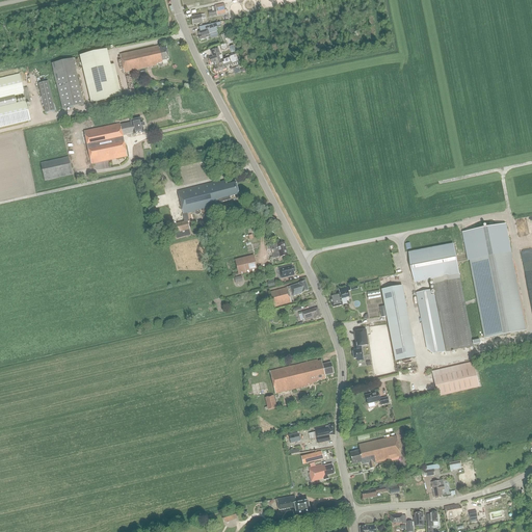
[(213,11),(209,11),(210,17),(217,15),(217,16),(225,14),(223,4),(215,6),(216,10),(213,11)]
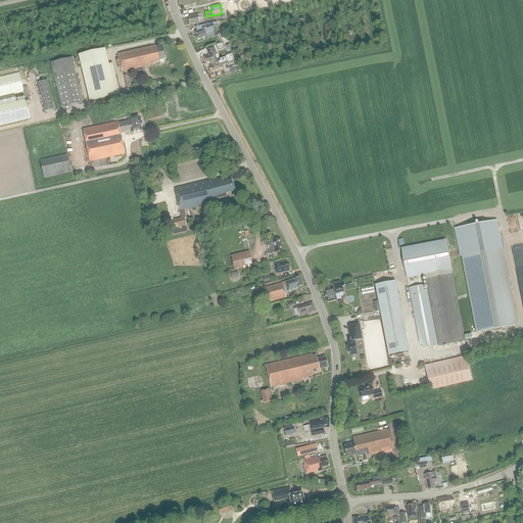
[(201,14),(189,17),(190,24),(199,21),(199,18),(202,18),(201,14)]
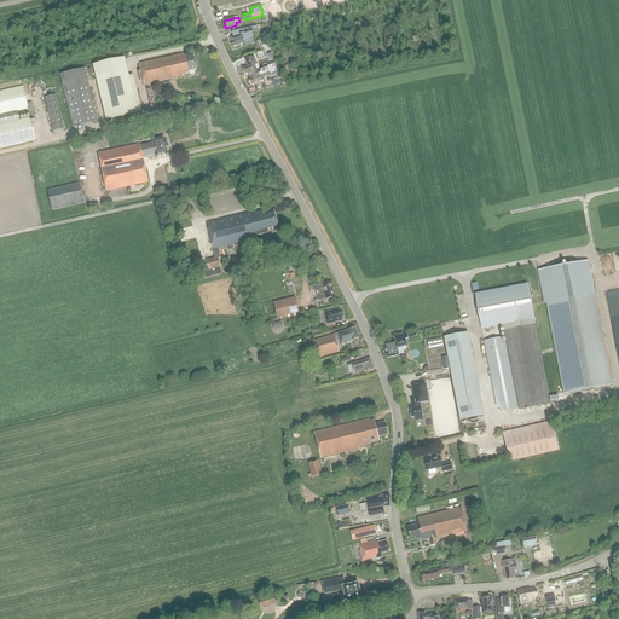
[(233,38),(231,39),(232,42),(233,47),(244,44),(243,39),(253,36),(252,30),(258,28),(256,25),(243,29),(236,30),(231,32),(233,38)]
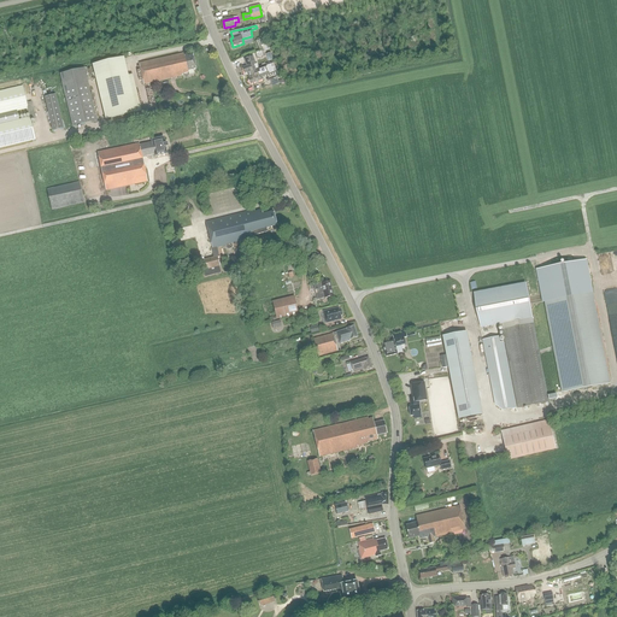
[(180,53),(140,63),(145,84),(183,76),(182,74),(189,72),(189,75),(194,74),(194,70),(197,69),(194,54),(186,57),(186,53),(180,54),(180,53)]
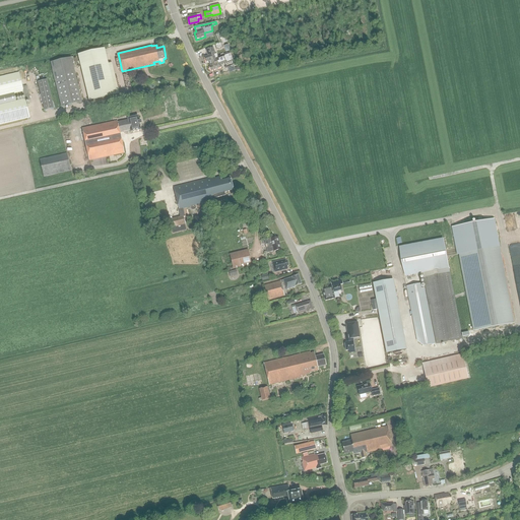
[(216,60),(214,55),(216,54),(213,48),(206,50),(209,56),(205,58),(206,62),(208,62),(209,63),(216,60)]
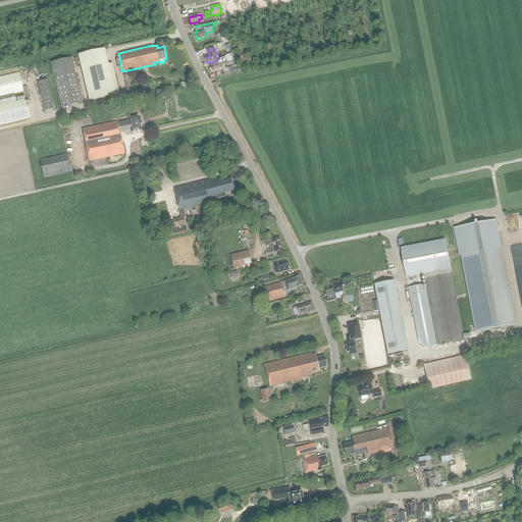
[(90,102),(116,95),(120,95),(112,64),(109,64),(105,49),(79,55),(90,102)]
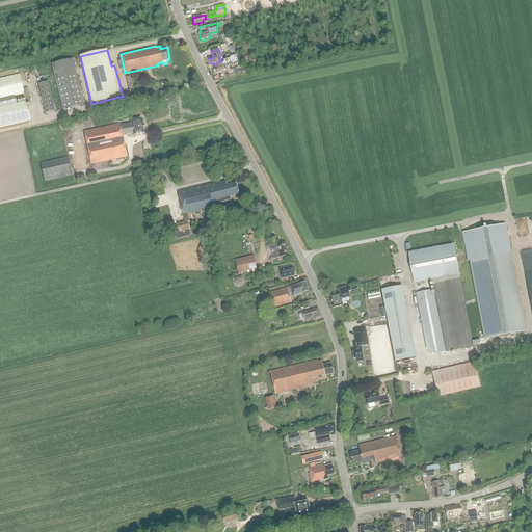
[(225,67),(238,62),(235,54),(222,58),(223,60),(221,61),(214,64),(215,68),(215,69),(216,73),(227,69),(225,67)]
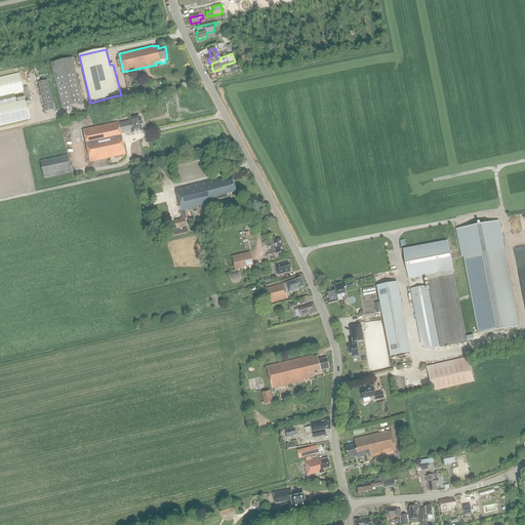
[(72,58),(50,64),(62,109),(83,104),(72,58)]
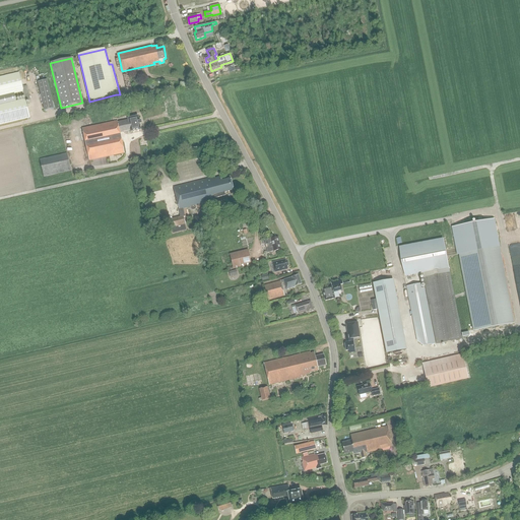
[(0,96),(23,91),(23,90),(23,89),(19,73),(0,77),(0,96)]
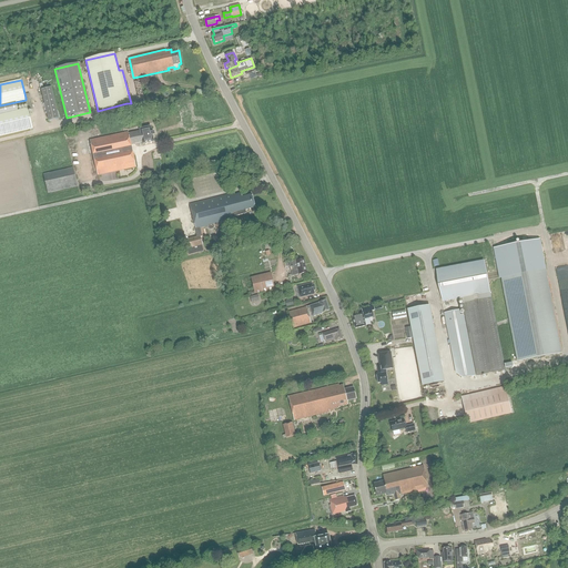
[(49,122),(59,119),(51,88),(41,90),(49,122)]
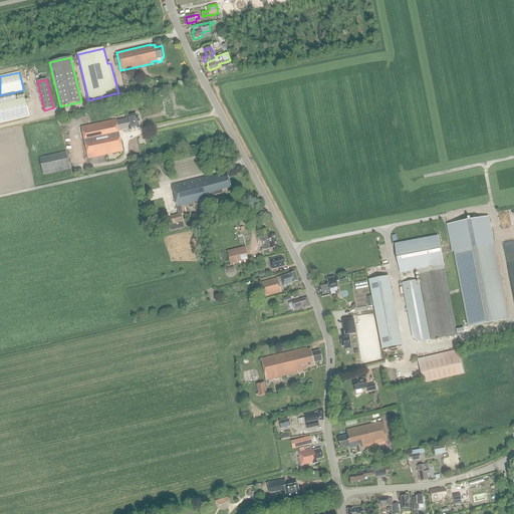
[(142,86),(133,88),(135,96),(144,94),(142,86)]
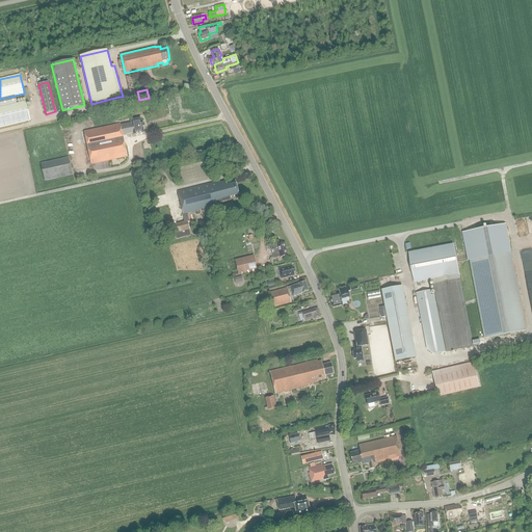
[(0,128),(30,121),(26,104),(31,103),(28,90),(24,91),(24,92),(24,94),(26,101),(0,107),(0,128)]
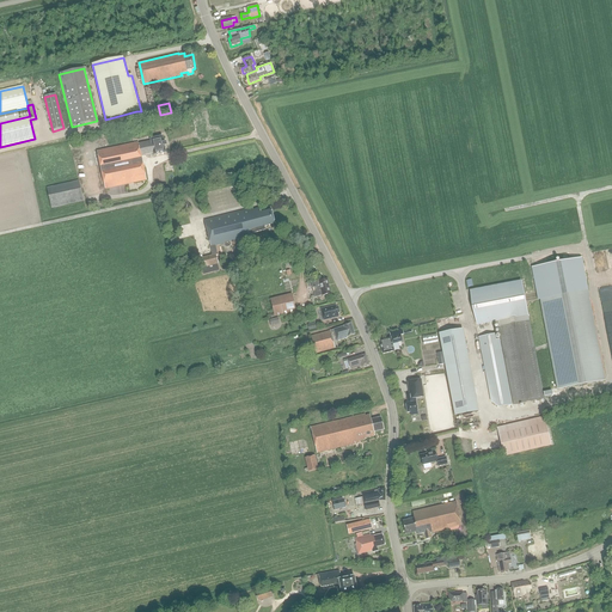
[(166,142),(164,142),(163,136),(151,139),(151,141),(139,144),(139,141),(97,151),(105,189),(146,179),(141,155),(154,153),(154,154),(165,152),(164,146),(166,146),(166,142)]
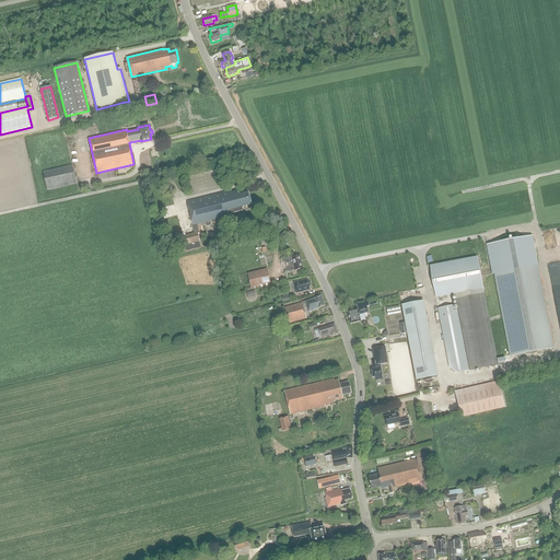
[(72,165),(43,172),(47,190),(77,183),(72,165)]
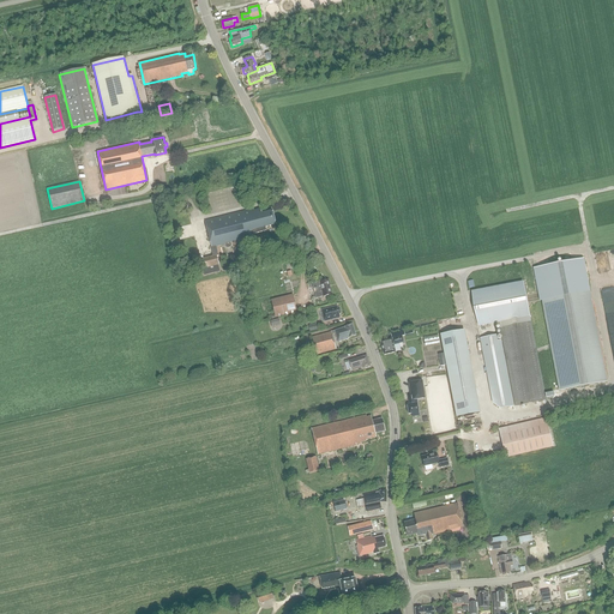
[(256,208),(205,221),(212,247),(211,247),(214,257),(200,260),(204,276),(221,272),(217,257),(218,256),(216,247),(224,245),(226,246),(228,247),(230,247),(232,245),(232,242),(247,239),(247,241),(256,239),(254,234),(268,230),(266,227),(276,223),(272,211),(263,214),(262,209),(257,210),(256,208)]
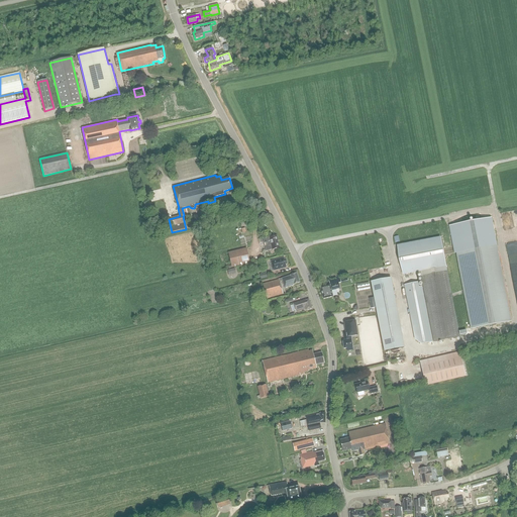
[(490,218),(451,225),(457,252),(463,289),(464,293),(472,329),(509,322),(495,245),(493,233),(490,218)]
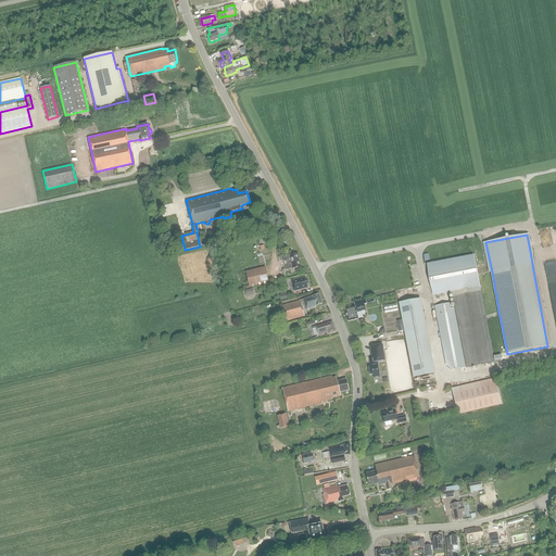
[(298,254),(282,257),(286,270),(301,267),(298,254)]
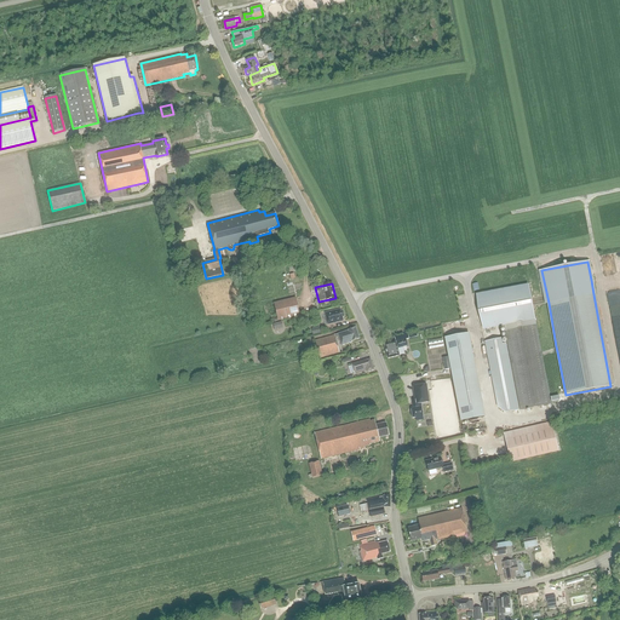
[(505,325),(534,319),(528,285),(476,294),(478,313),(483,329),(505,325)]
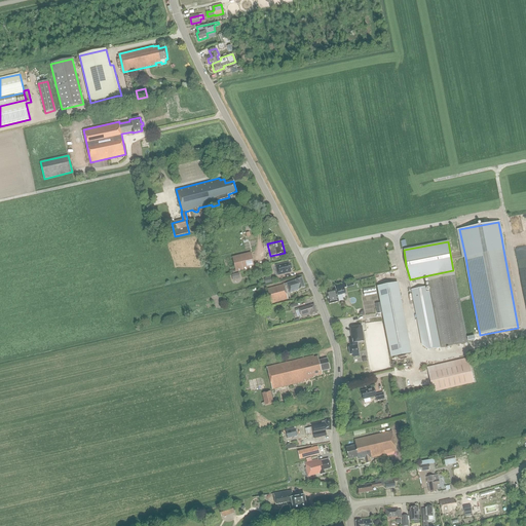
[(251,253),(232,257),(236,272),(255,268),(251,253)]
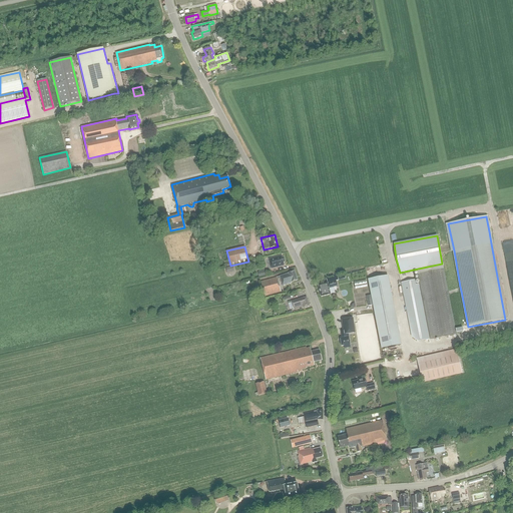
[(284,258),(282,258),(282,257),(271,259),(273,266),(284,264),(283,263),(285,262),(284,258)]
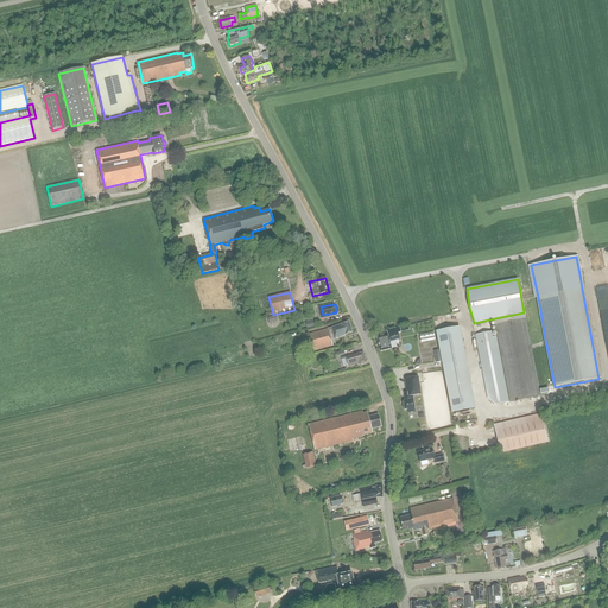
[(491,333),(476,335),(488,399),(495,405),(508,403),(500,356),(502,356),(511,401),(539,397),(531,350),(530,346),(525,318),(524,312),(495,318),(501,350),(499,352),(495,336),(492,336),(491,333)]
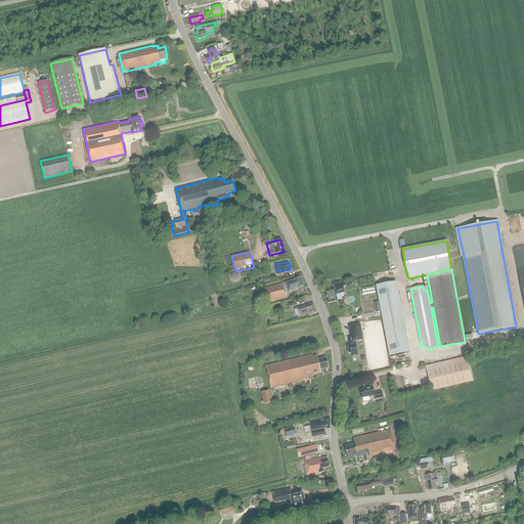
[(301,277),(286,282),(290,292),(298,289),(297,289),(304,286),(301,277)]
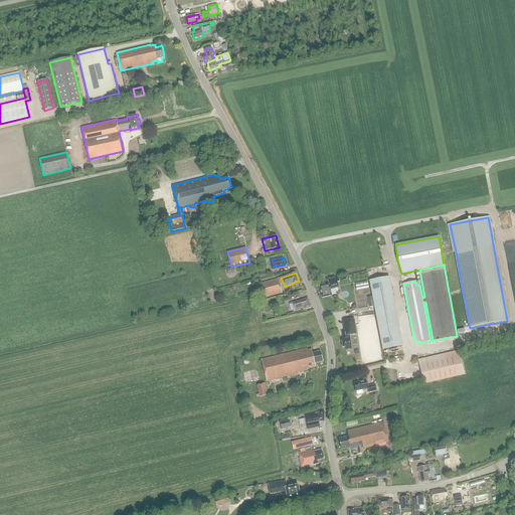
[(382,350),(402,346),(389,277),(369,281),(382,350)]
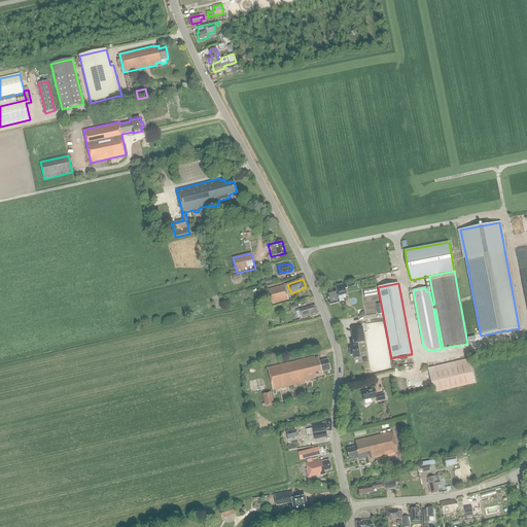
[(284,285),(268,289),(272,305),(288,300),(284,285)]
